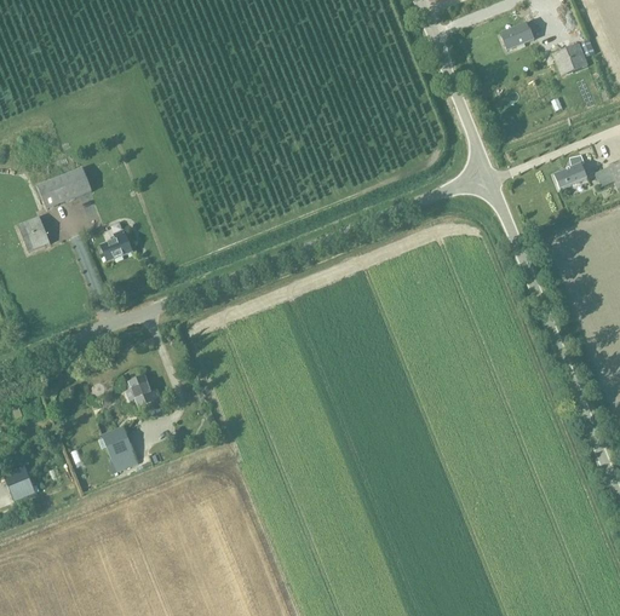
[(505,23),(507,28),(524,21),(522,16),(505,23)]
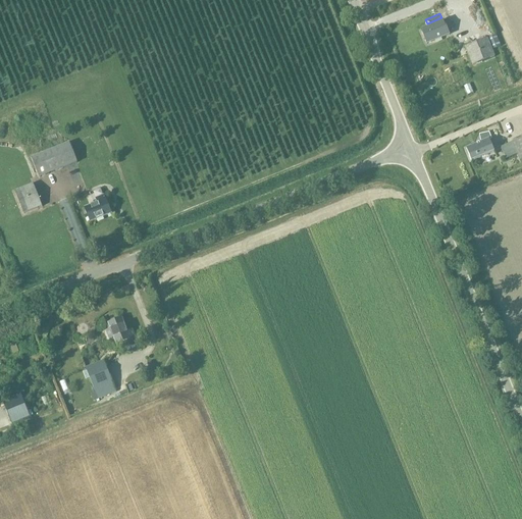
[(447,27),(452,24),(449,16),(444,18),(421,28),(426,41),(449,32),(447,27)]
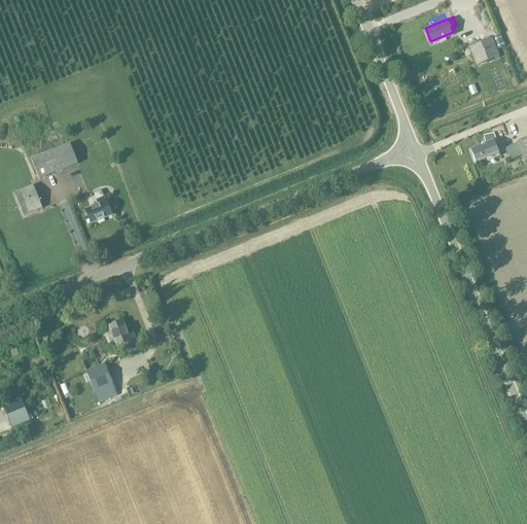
[(477,64),(499,55),(491,36),(469,45),(477,64)]
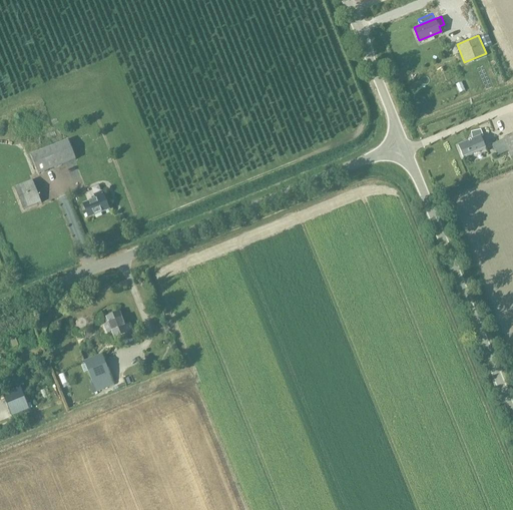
[(463,155),(485,146),(481,134),(483,134),(480,127),(471,129),(472,137),(458,143),(463,155)]
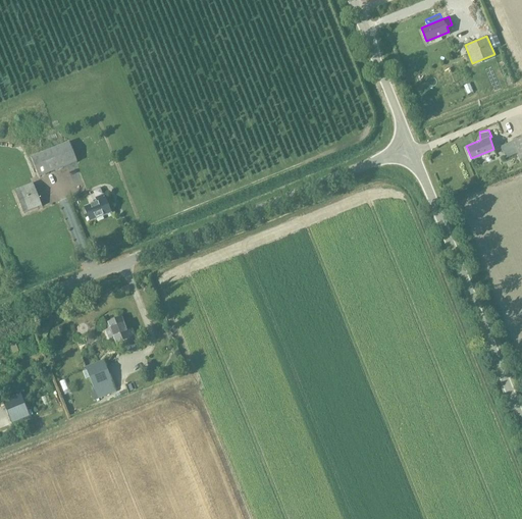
[(521,135),(512,140),(517,151),(519,158),(521,156),(521,135)]
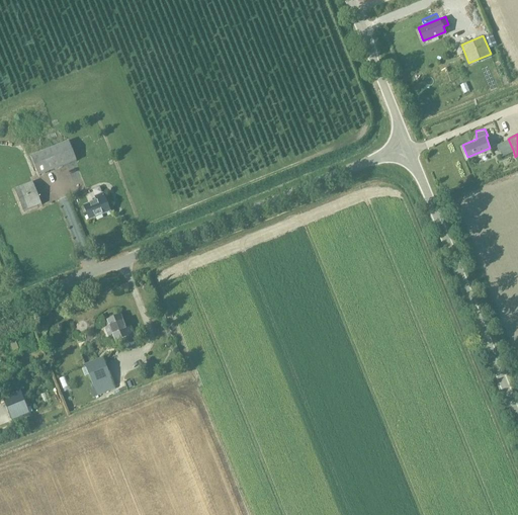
[(513,150),(508,139),(497,143),(501,155),(513,150)]
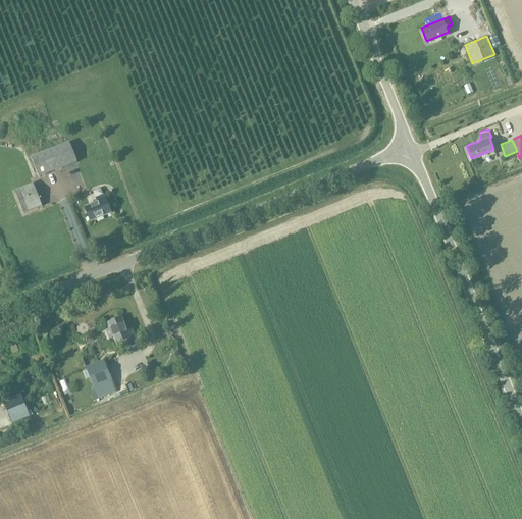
[(39,174),(76,160),(69,141),(32,156),(39,174)]
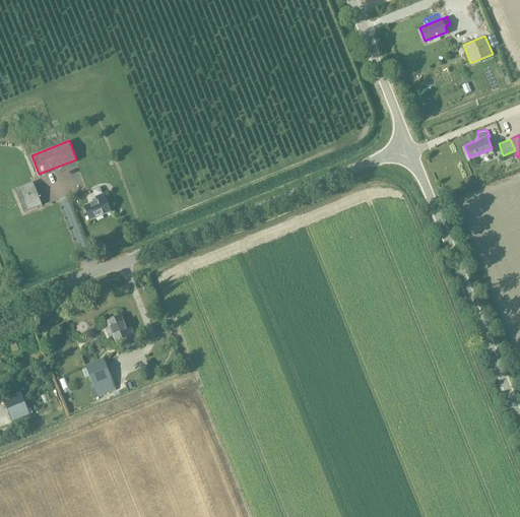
[(23,210),(42,203),(33,181),(14,188),(23,210)]
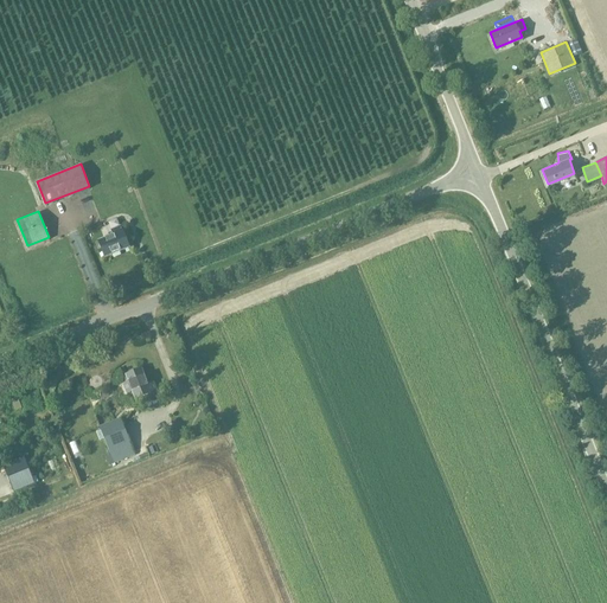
[(104,255),(129,245),(122,230),(120,224),(110,228),(113,233),(98,239),(104,255)]
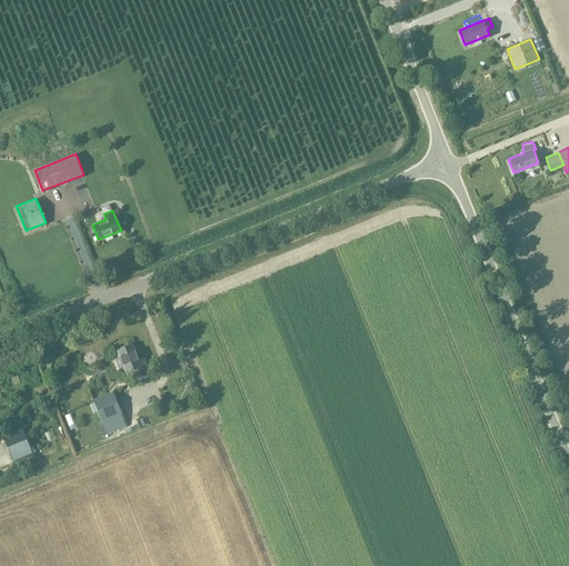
[(123,365),(127,373),(132,370),(135,378),(149,373),(142,356),(138,358),(132,344),(118,349),(120,355),(115,357),(118,367),(123,365)]
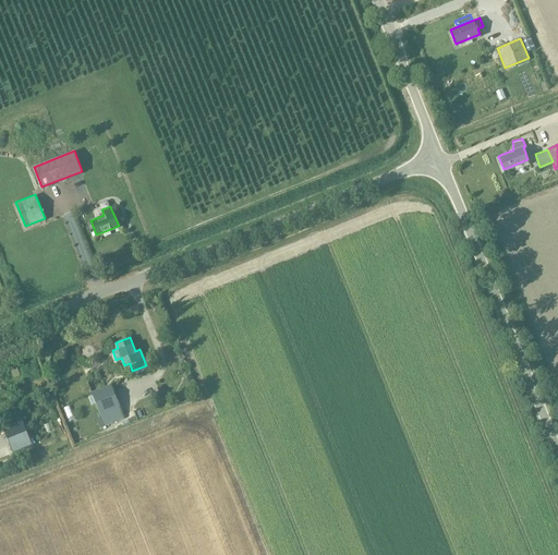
[(110,383),(91,391),(104,423),(123,415),(120,407),(110,383)]
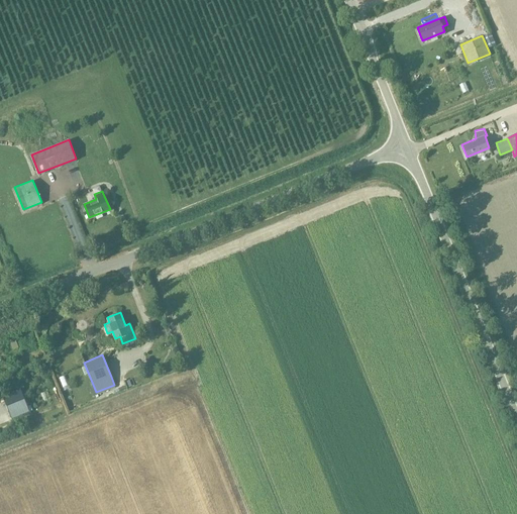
[(11,417),(28,409),(20,388),(2,395),(11,417)]
